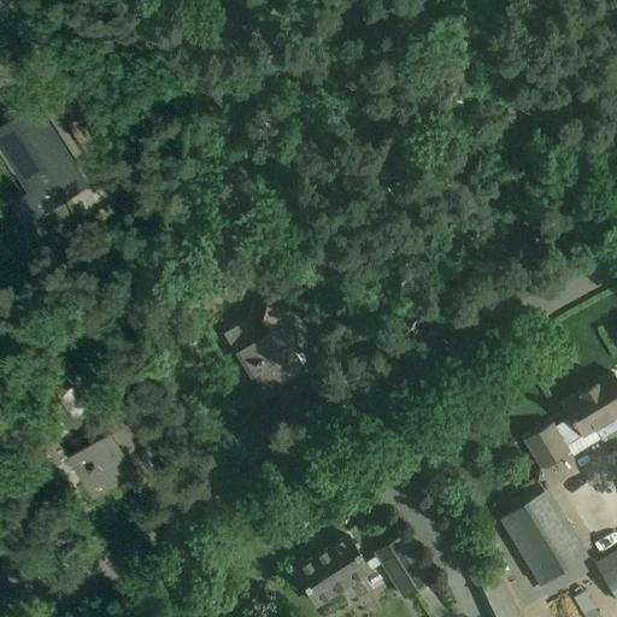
[(84,187),(35,109),(0,130),(0,145),(30,194),(15,205),(27,224),(84,187)]
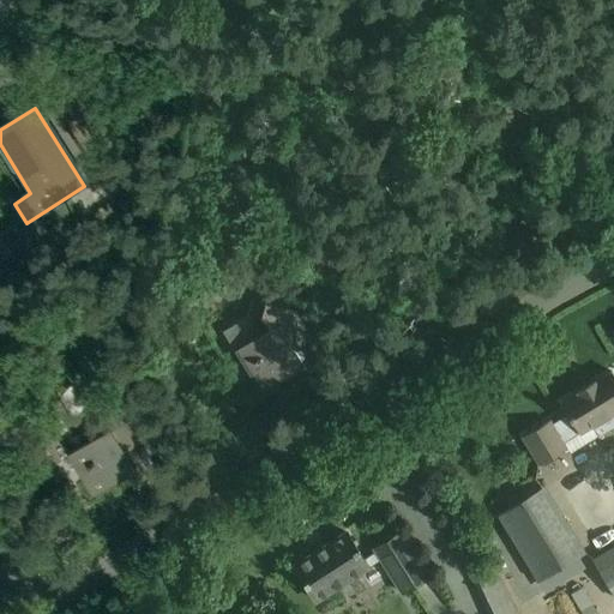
[(0,236),(0,259),(11,252),(0,236)]
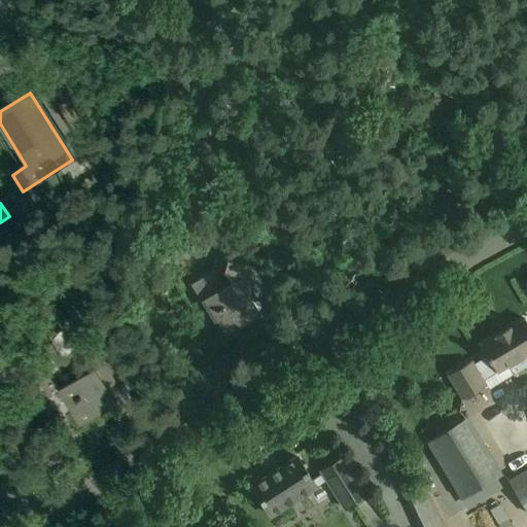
[(191,284),(203,300),(225,336),(260,313),(254,302),(268,293),(249,262),(217,255),(213,272),(191,284)]
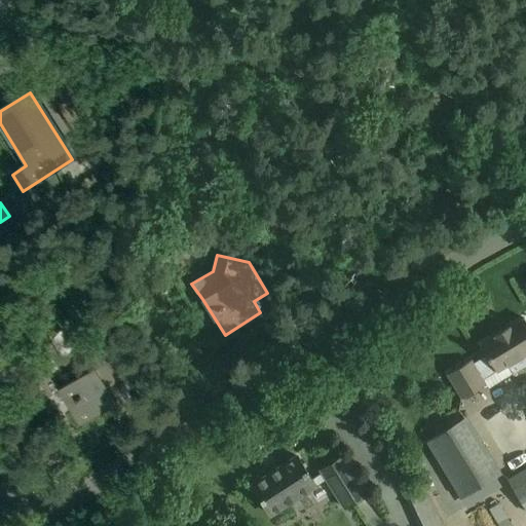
[(472,359),(448,373),(462,397),(485,383),(483,378),(496,370),(509,363),(514,372),(525,364),(525,320),(524,317),(510,326),(510,325),(495,334),(496,335),(481,343),(487,353),(474,362),(472,359)]
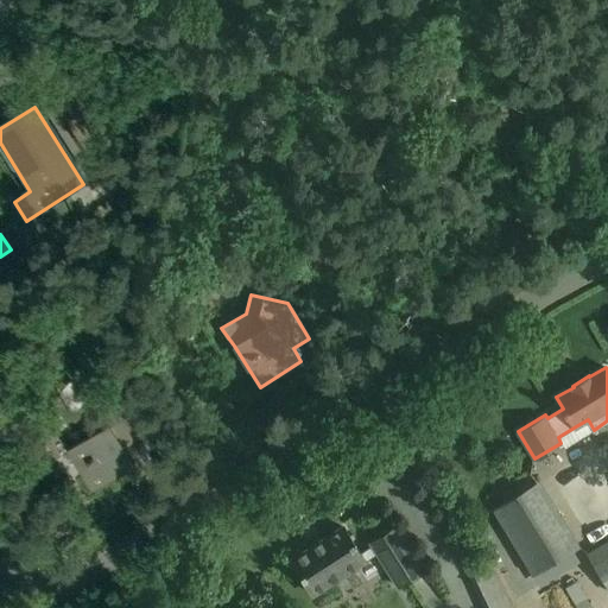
[(103,415),(108,423),(67,449),(92,491),(133,464),(124,449),(141,438),(121,404),(103,415)]
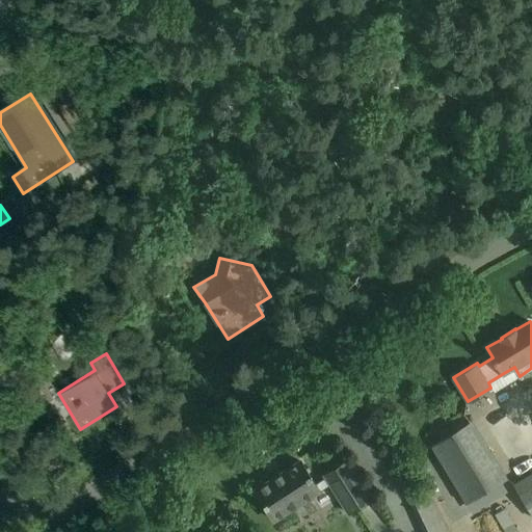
[(471,423),(432,447),(466,502),(504,478),(471,423)]
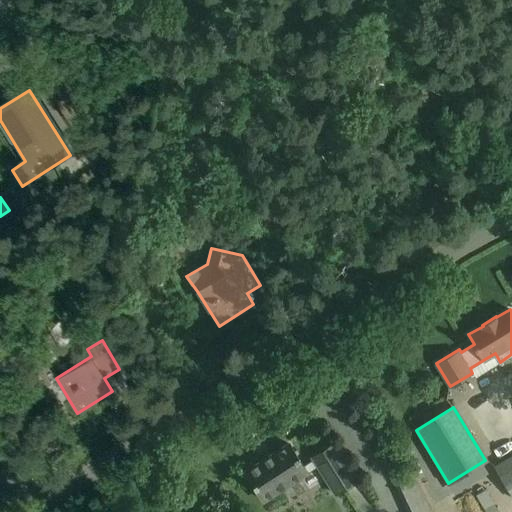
[(264,501),(318,466),(336,494),(357,479),(334,443),(312,458),(314,460),(304,466),(289,444),(246,472),(264,501)]
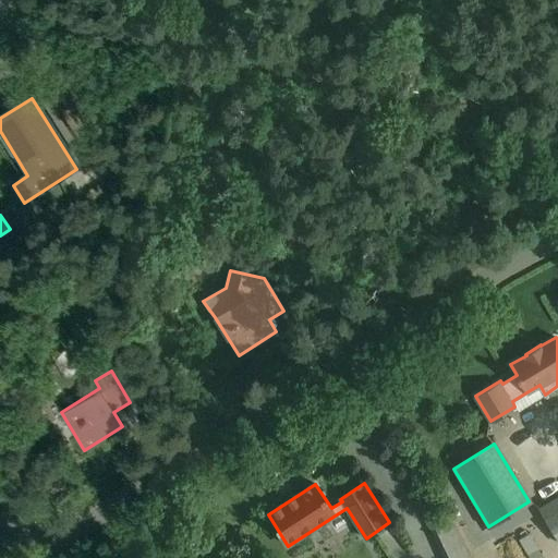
[(557,495),(540,507),(557,537),(557,495)]
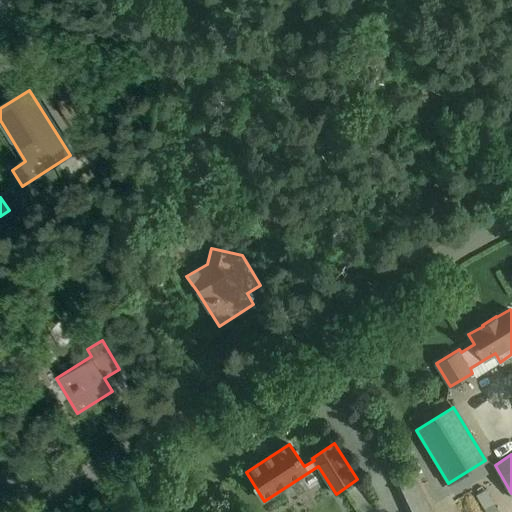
[(408,511),(431,511),(412,473),(394,482),(408,511)]
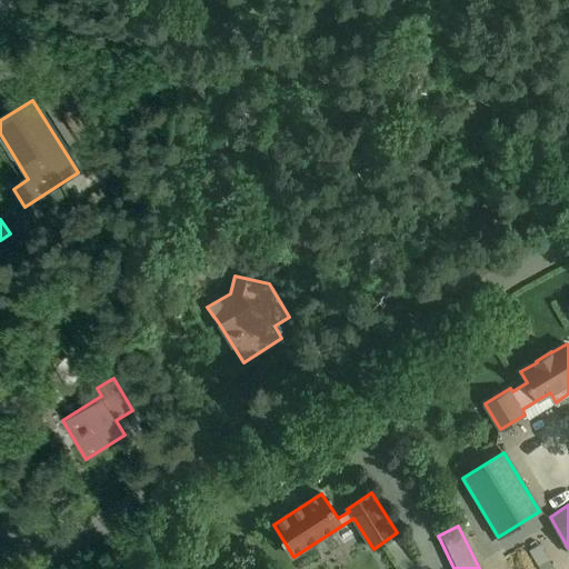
[(547,555),(558,550),(550,532),(539,538),(547,555)]
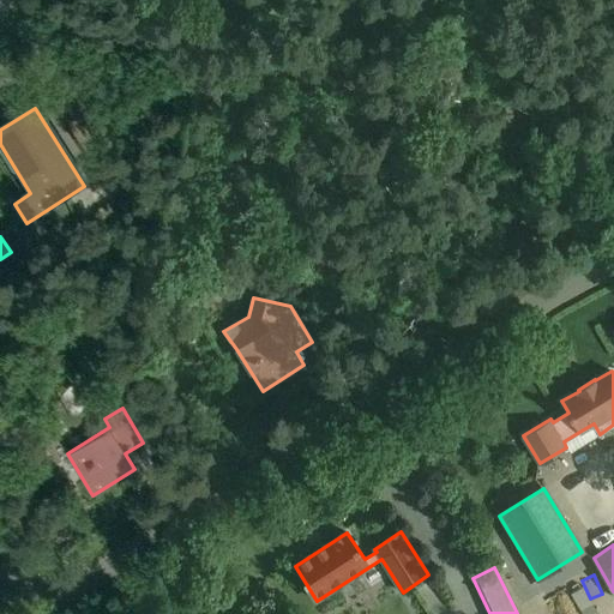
[(595,613),(599,613),(583,588),(572,595),(583,613),(595,613)]
